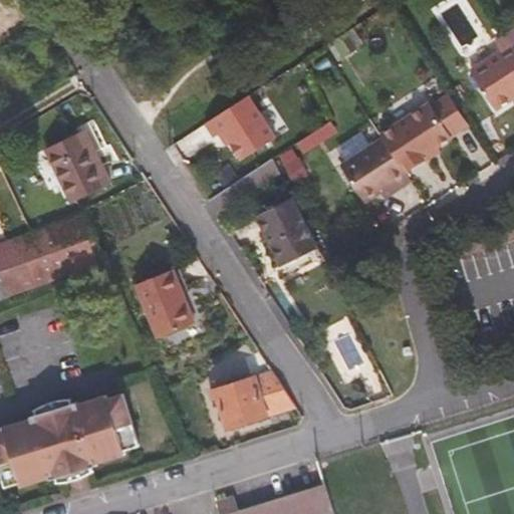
[(513,46),(508,37),(497,46),(502,54),(472,74),(496,112),(513,100),(513,99),(513,98),(513,96),(513,46)]
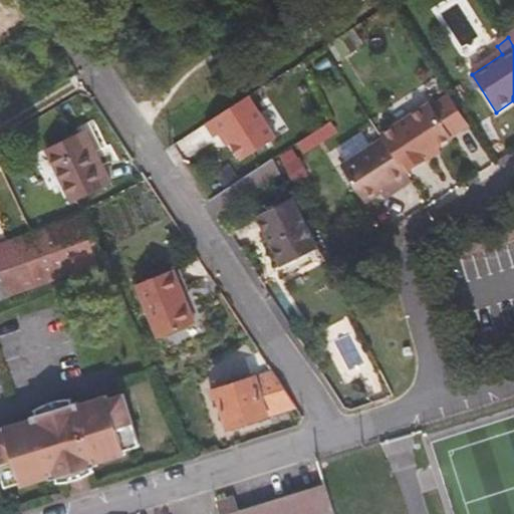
[(277,136),(250,93),(206,122),(216,136),(220,133),(225,130),(233,141),(244,158),(277,136)]
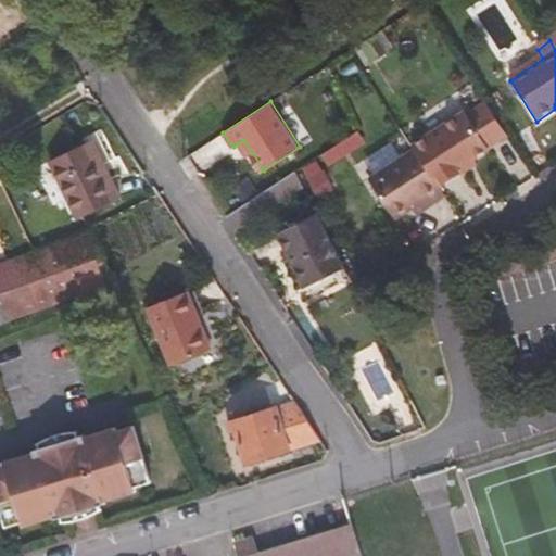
[(468,115),(415,148),(416,151),(441,190),(467,174),(464,168),(475,162),(491,151),(468,115)]
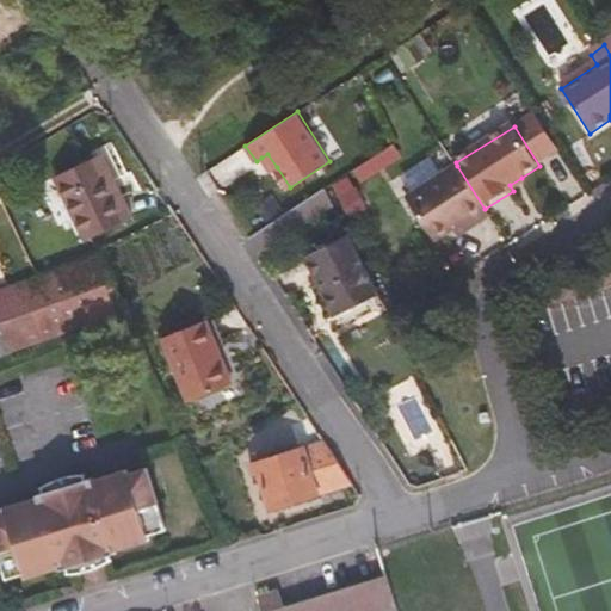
[(267,154),(261,158),(271,172),(277,167),(267,154)]
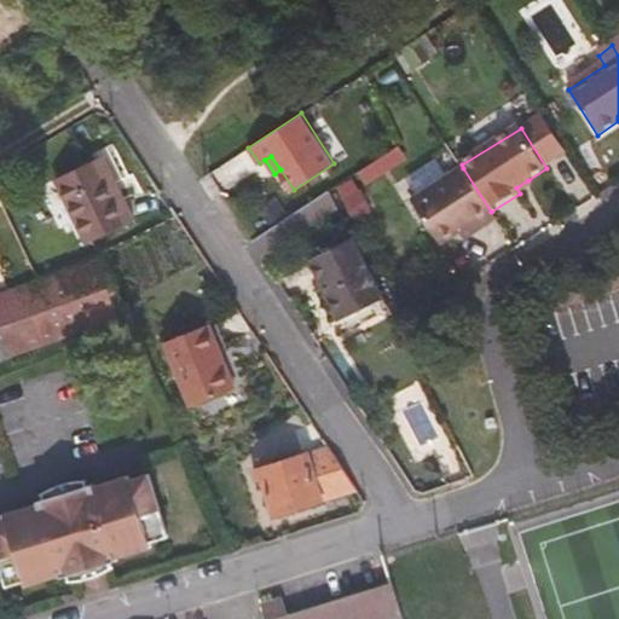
[(105,189),(111,185),(98,158),(57,178),(88,243),(123,226),(105,189)]
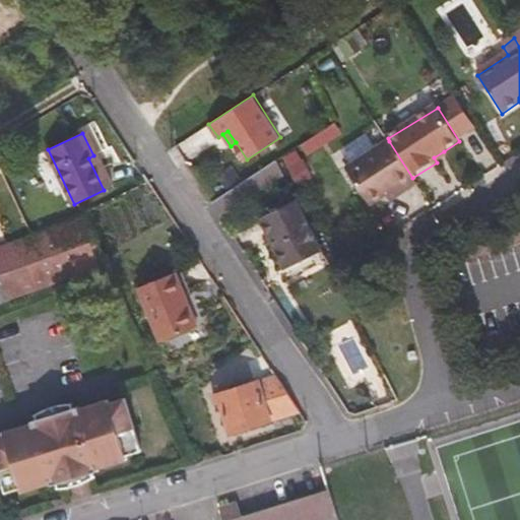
[(412,178),(389,141),(346,169),(371,206),(385,197),(397,189),(401,195),(417,185),(412,178)]
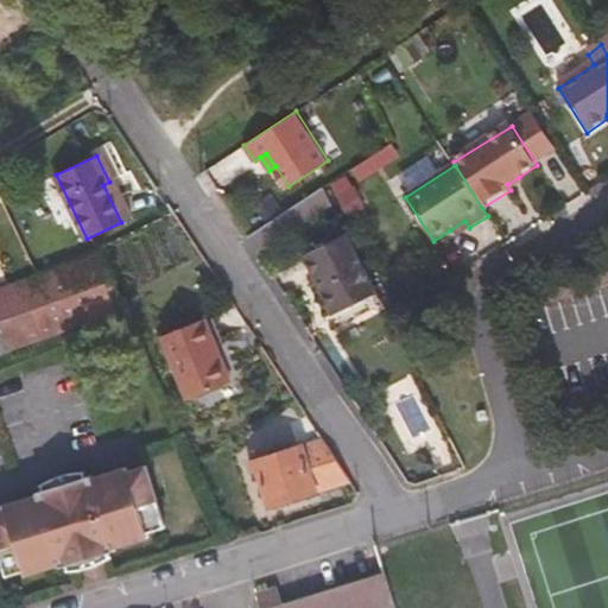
[(523,183),(519,177),(507,184),(511,190),(523,183)]
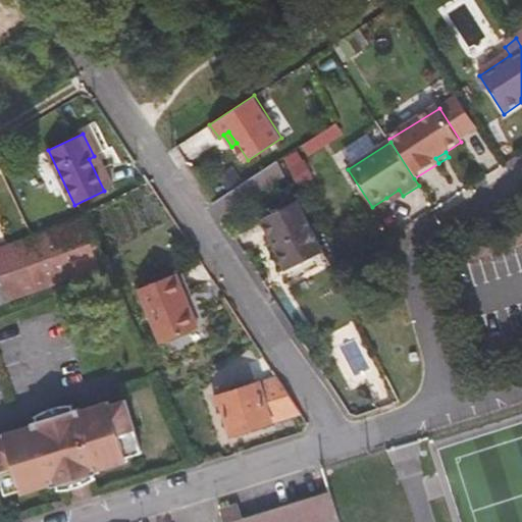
[(97,154),(94,156),(89,159),(104,191),(113,187),(97,154)]
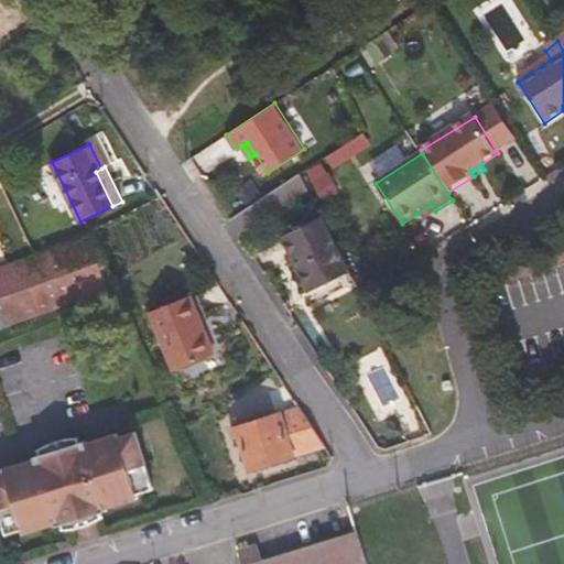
[(282,199),(304,195),(301,179),(278,184),(282,199)]
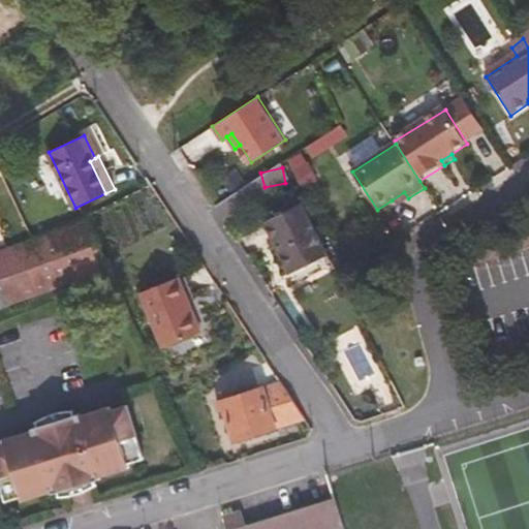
[(404,192),(392,200),(397,207),(408,198),(404,192)]
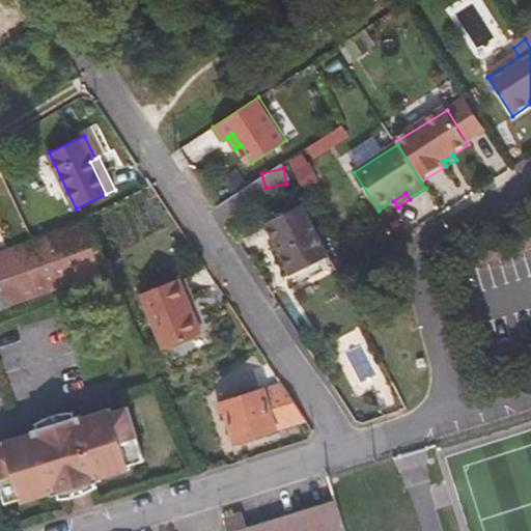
[(335,264),(304,204),(267,223),(298,283),(335,264)]
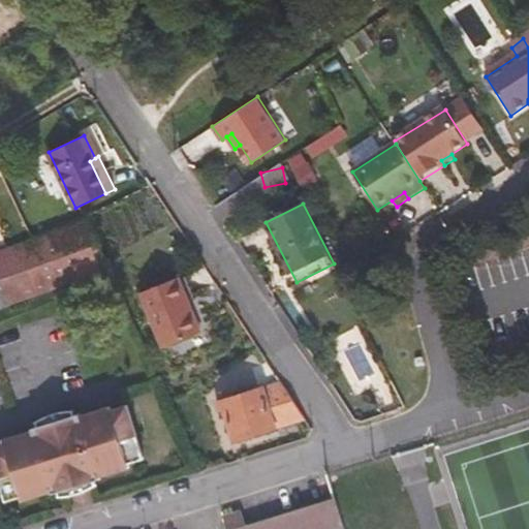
[(90,219),(5,247),(0,248),(0,309),(36,297),(109,271),(90,219)]
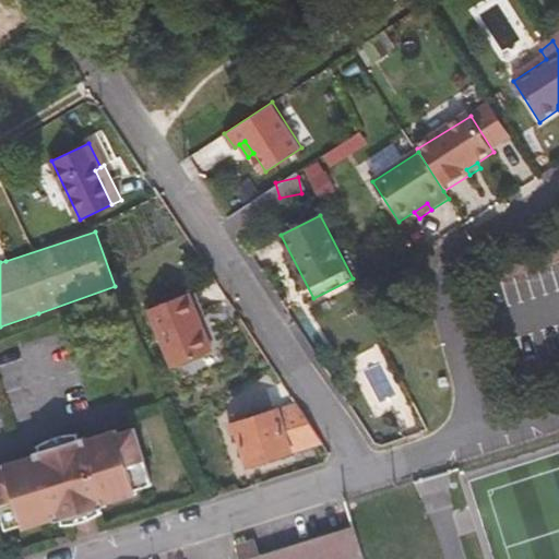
[(173,368),(213,351),(189,293),(149,309),(173,368)]
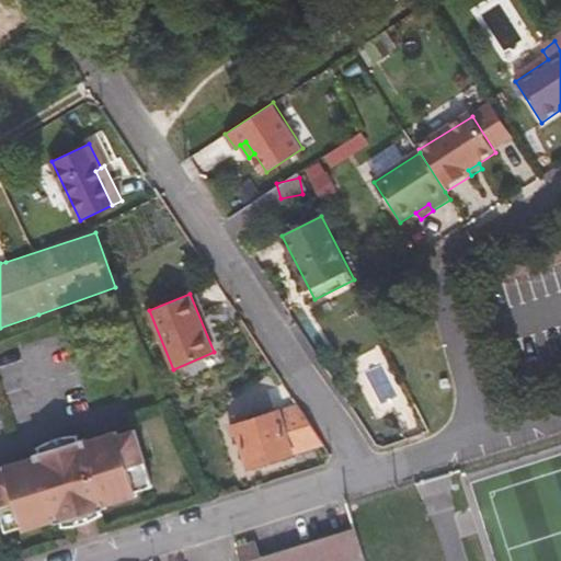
[(315,446),(321,467),(325,466),(332,455),(299,405),(231,427),(235,436),(240,435),(250,467),(315,446)]
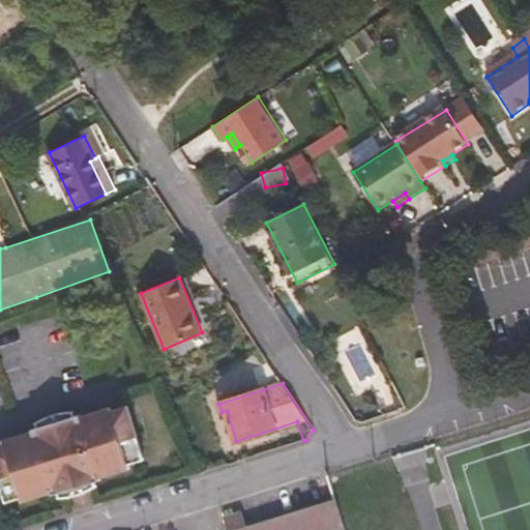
[(52,493),(58,490),(89,481),(94,479),(94,475),(123,467),(122,464),(139,458),(121,405),(105,411),(104,407),(75,416),(74,414),(67,415),(37,424),(32,427),(32,429),(3,438),(5,441),(0,442),(0,484),(5,501),(22,495),(23,498),(51,489),(52,493)]
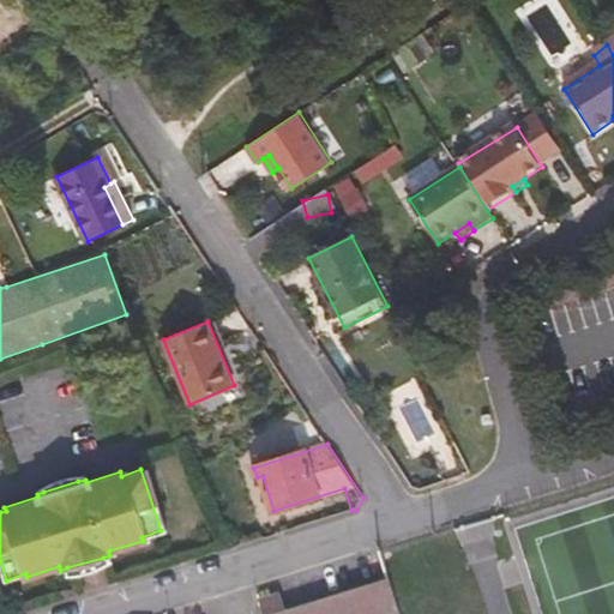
[(42,487),(43,492),(78,481),(77,477),(72,477),(61,480),(48,483),(42,487)]
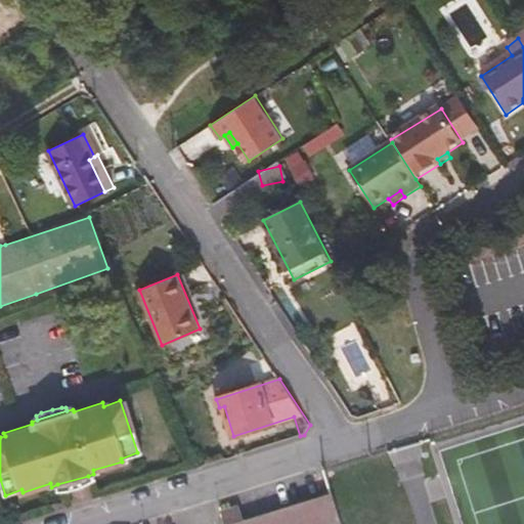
[(88,476),(57,484),(59,489),(68,487),(81,484),(89,481),(88,476)]
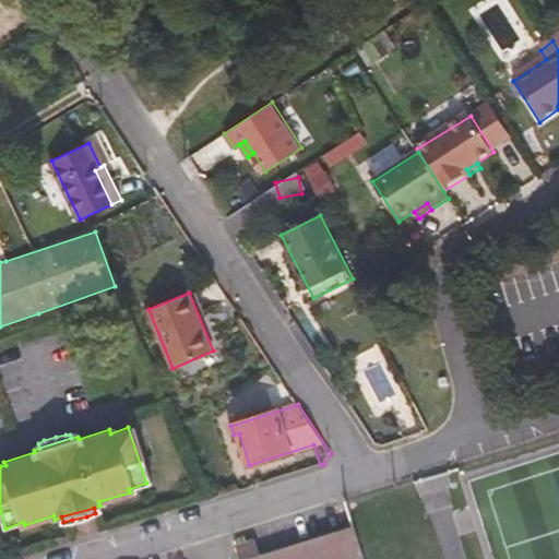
[(348,558),(364,555),(355,527),(260,558),(254,558),(348,558)]
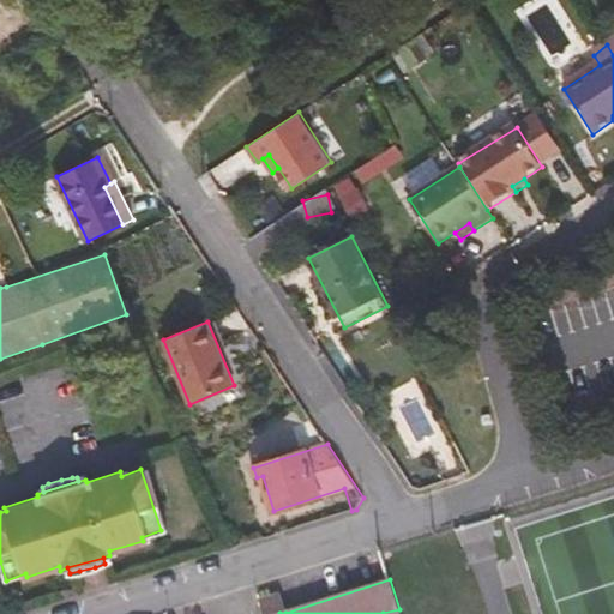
[(280,613),(286,613),(280,594),(257,600),(262,613),(280,613)]
